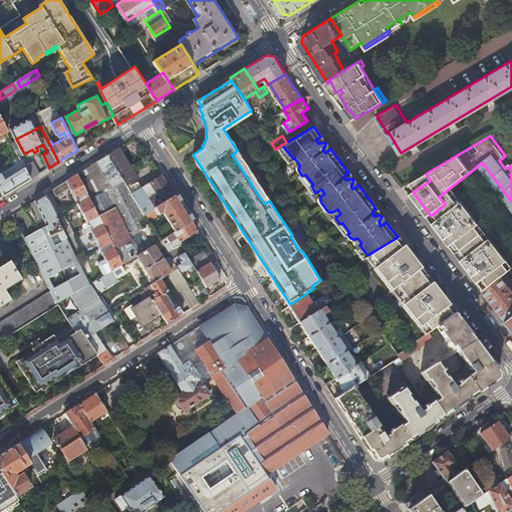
[(24,165),(11,140),(9,141),(10,143),(7,145),(18,166),(20,170),(5,179),(3,175),(1,173),(0,172),(0,186),(4,195),(31,179),(24,165)]
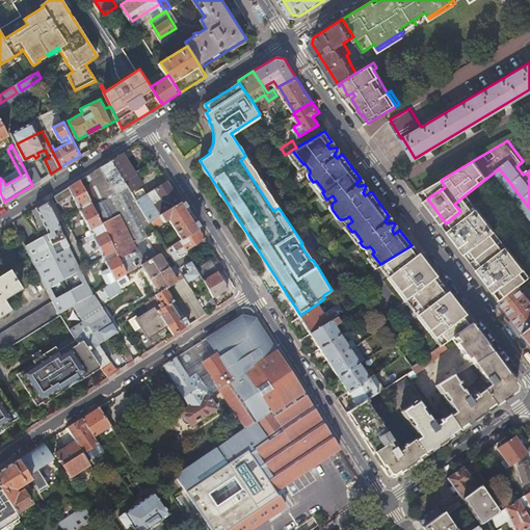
[(123,152),(111,159),(125,180),(126,180),(136,173),(123,152)]
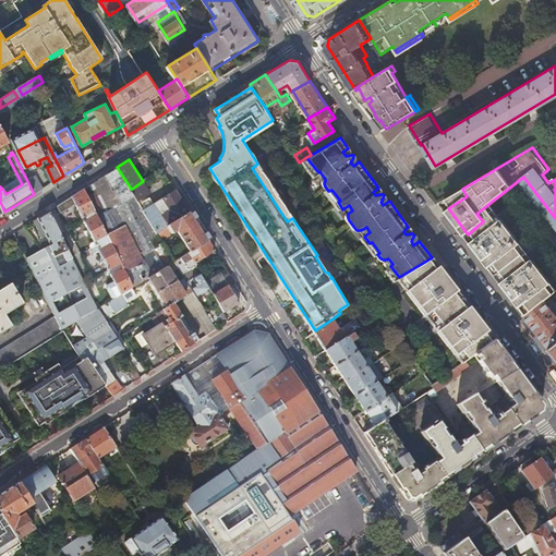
[(287,221),(292,218),(257,164),(252,168),(287,221)]
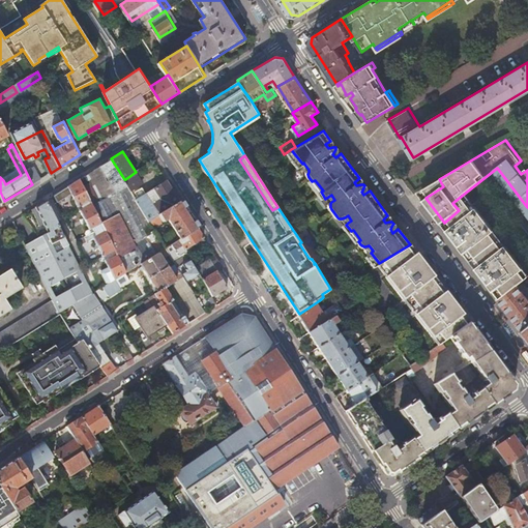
[(111,158),(100,165),(105,171),(117,192),(127,184),(124,179),(111,158)]
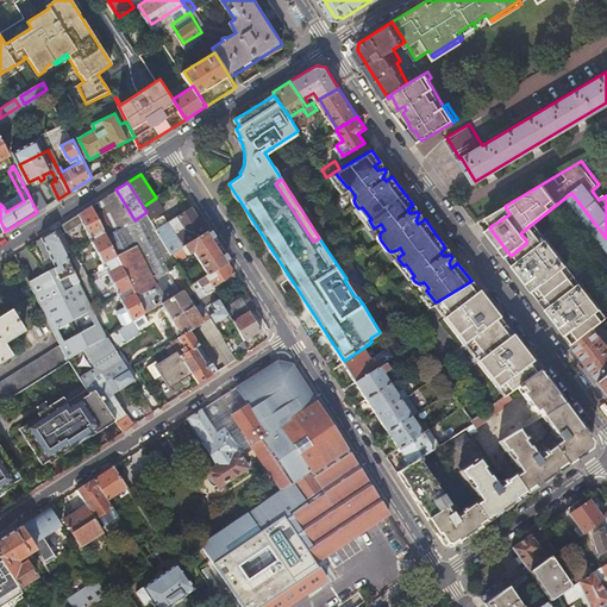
[(116,189),(92,205),(105,231),(107,236),(135,220),(120,196),(116,189)]
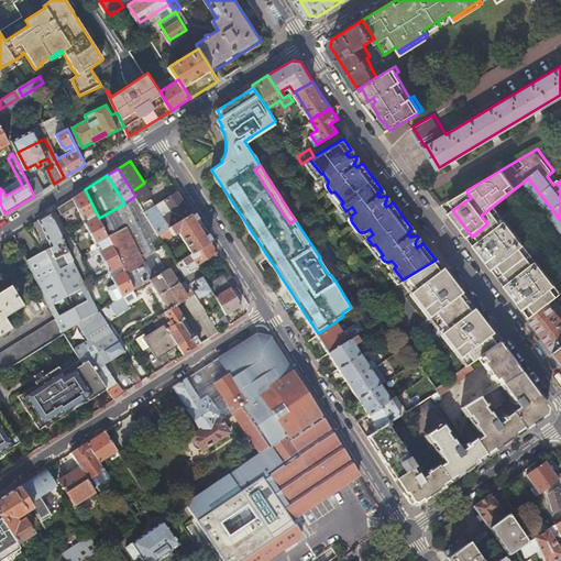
[(34,196),(44,189),(37,176),(26,180),(34,196)]
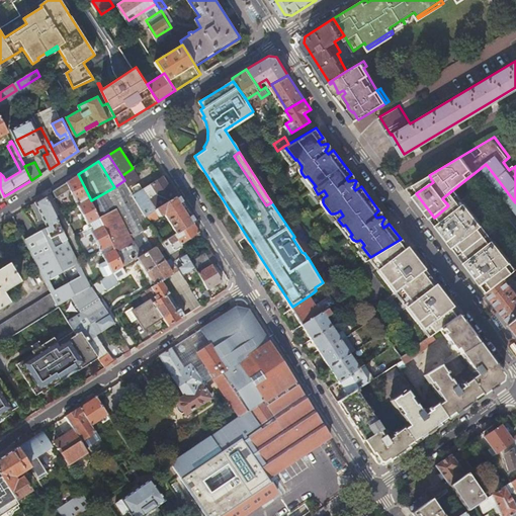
[(20,171),(18,167),(3,176),(5,180),(20,171)]
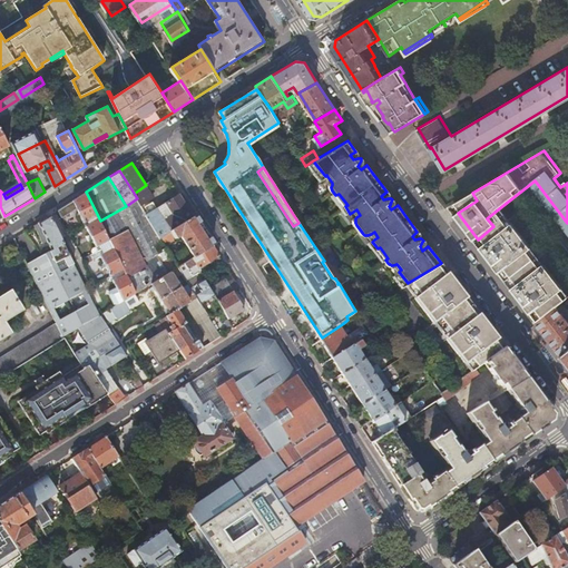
[(146,185),(135,193),(142,203),(154,196),(146,185)]
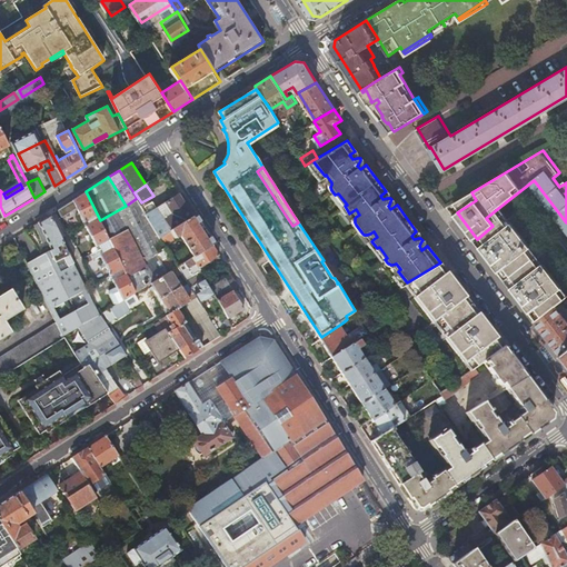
[(171,229),(195,215),(180,192),(179,190),(157,205),(149,210),(146,212),(160,236),(171,229)]
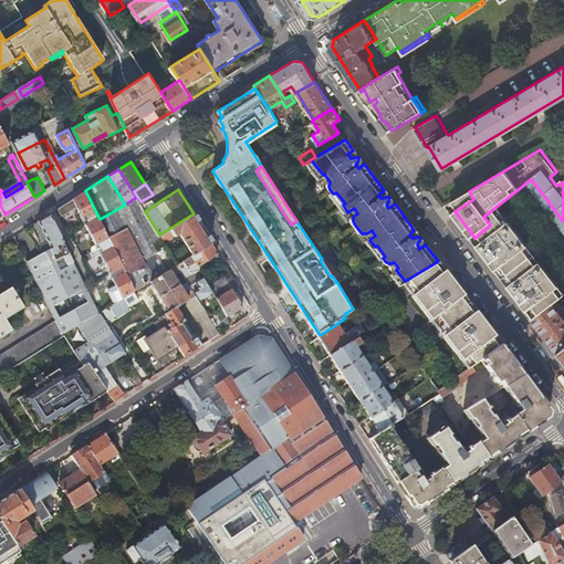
[(85,190),(58,207),(62,216),(77,206),(84,218),(87,217),(89,220),(97,215),(85,190)]
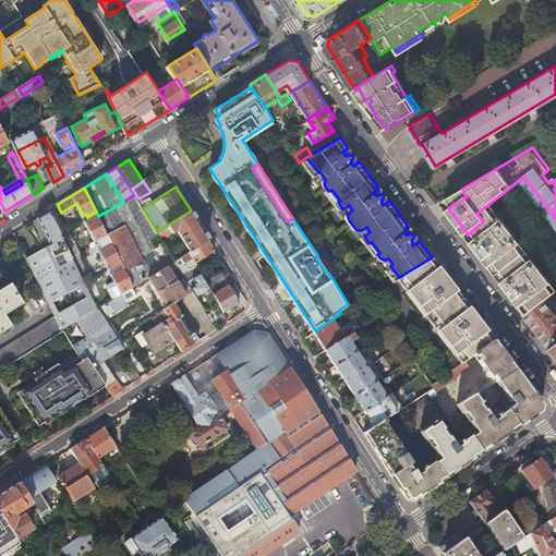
[(467,196),(462,189),(442,200),(448,208),(467,196)]
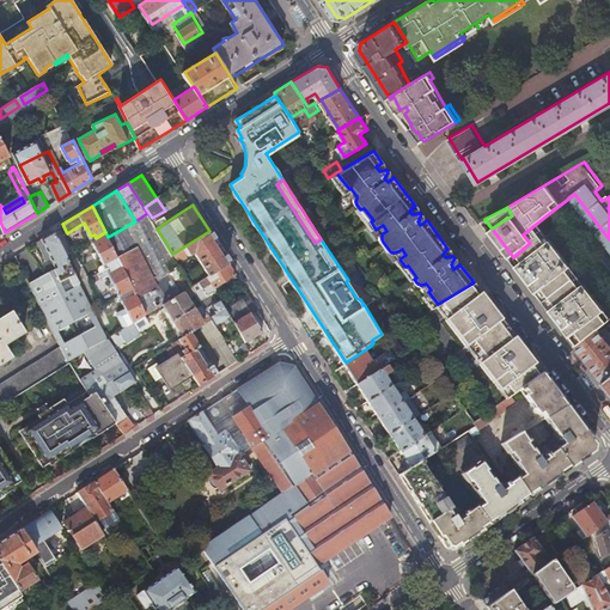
[(364,208),(360,209),(359,211),(373,231),(376,230),(371,221),(373,220),(364,208)]
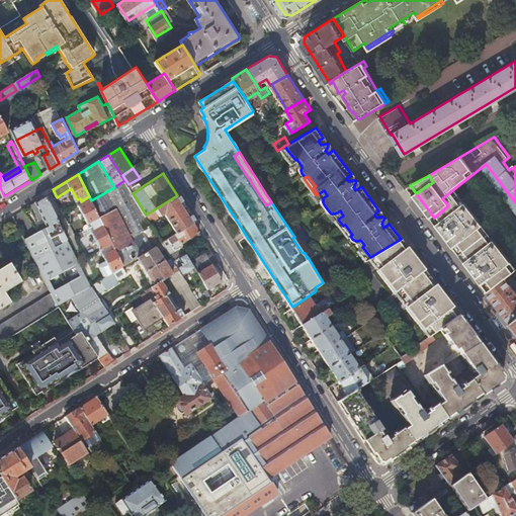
[(114,187),(91,200),(99,217),(116,207),(131,237),(143,229),(152,224),(146,215),(133,193),(127,185),(124,180),(114,187)]
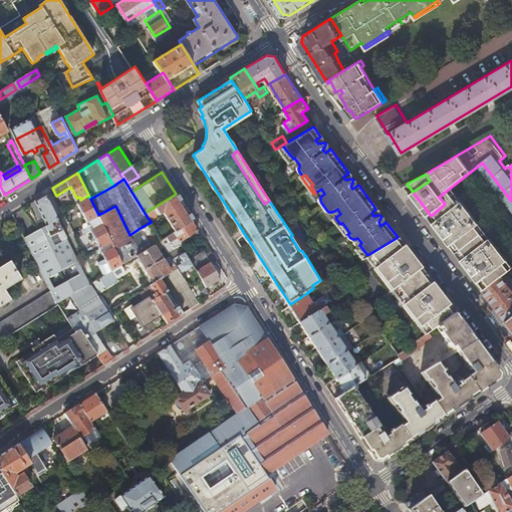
[(131,185),(135,190),(142,185),(138,180),(131,185)]
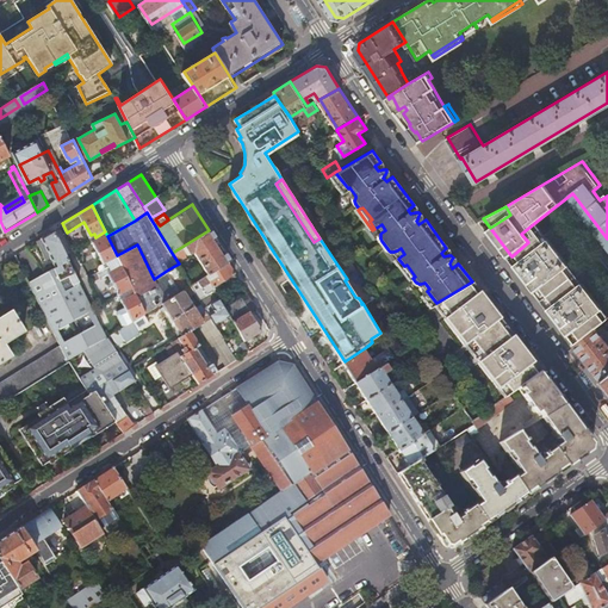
[(552,236),(539,219),(521,234),(528,242),(512,256),(517,264),(552,236)]
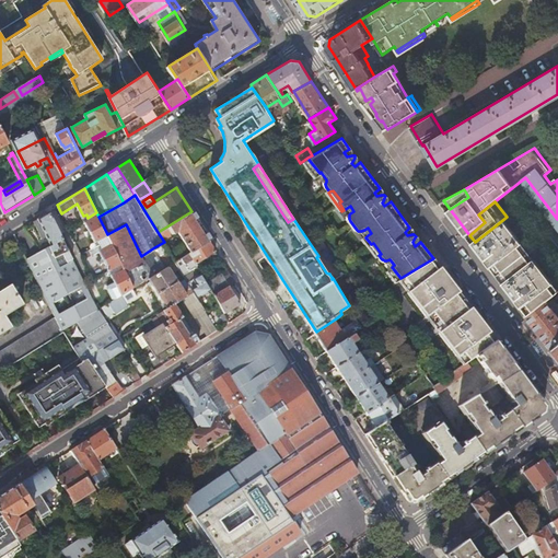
[(178,230),(192,252),(210,240),(192,211),(169,225),(173,233),(178,230)]
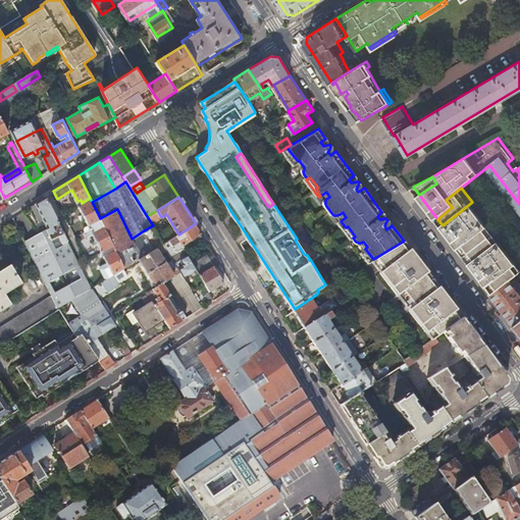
[(82,203),(80,205),(89,224),(92,223),(94,226),(102,221),(100,218),(92,202),(90,198),(82,203)]
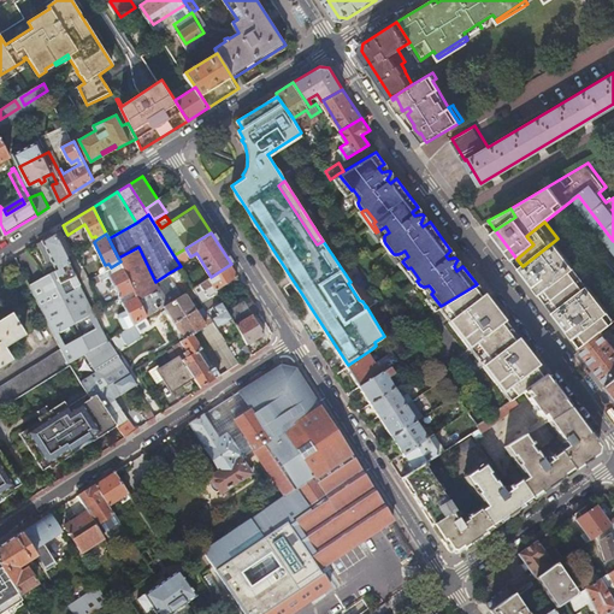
[(577,265),(558,238),(523,266),(531,277),(542,291),(547,288),(560,306),(556,310),(577,336),(610,308),(590,282),(585,285),(572,269),(577,265)]
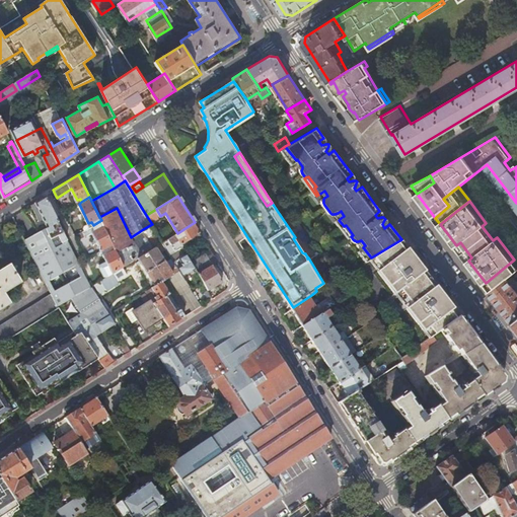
[(114,243),(117,250),(134,242),(131,237),(117,208),(99,217),(101,220),(114,243)]
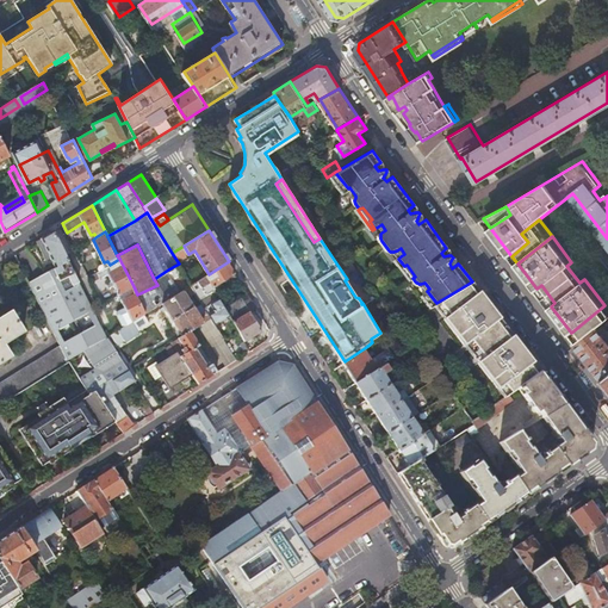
[(111,268),(109,271),(119,293),(123,292),(134,286),(119,259),(110,265),(111,268)]
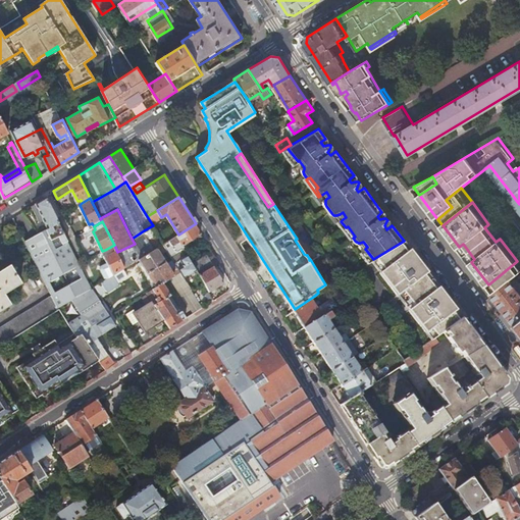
[(351,239),(353,238),(355,237),(353,234),(348,226),(346,227),(341,221),(339,222),(351,239)]
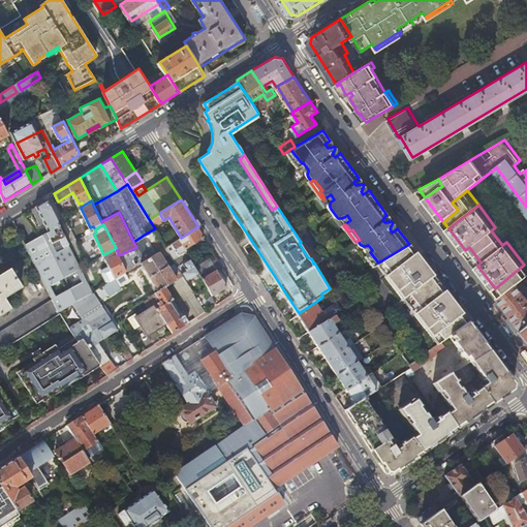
[(93,226),(90,227),(87,230),(87,233),(88,235),(92,231),(95,229),(93,226)]
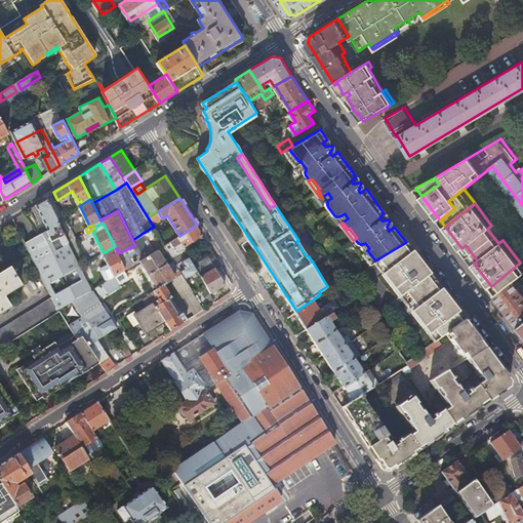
[(165,244),(164,245),(166,247),(172,243),(174,246),(182,241),(185,246),(203,234),(197,225),(179,236),(165,244)]
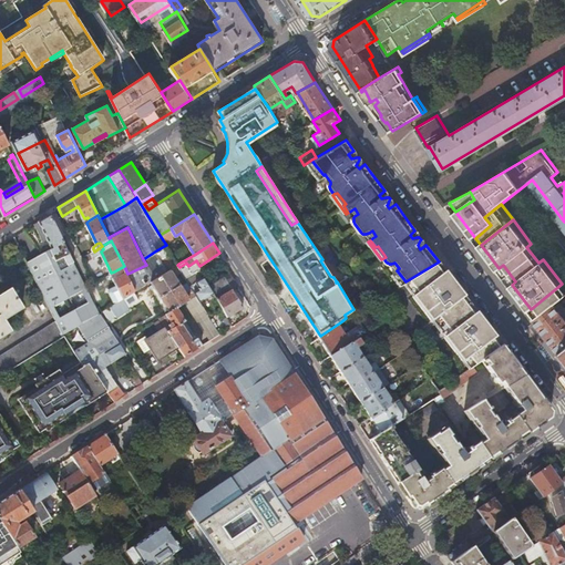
[(152,274),(154,278),(155,279),(171,268),(177,265),(178,264),(166,245),(156,250),(165,265),(152,274)]
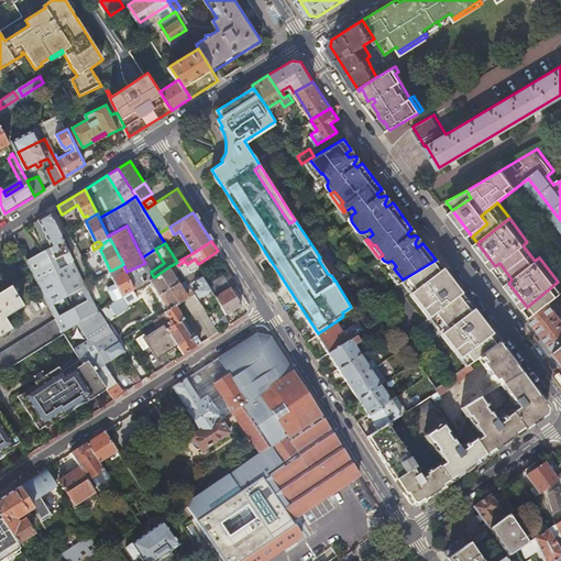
[(403,279),(411,290),(442,267),(437,260),(436,260),(403,279)]
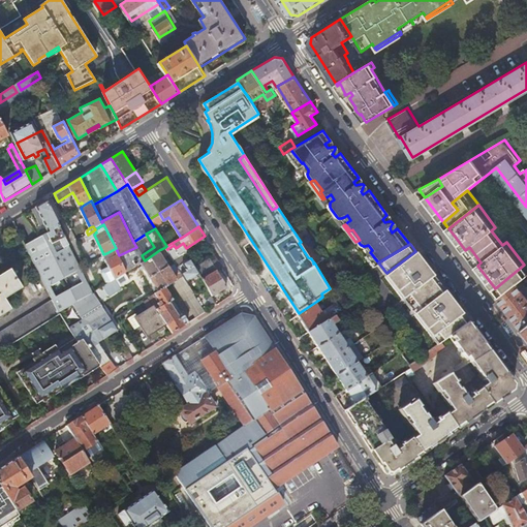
[(169,252),(175,260),(177,265),(183,261),(189,257),(182,246),(177,249),(169,252)]
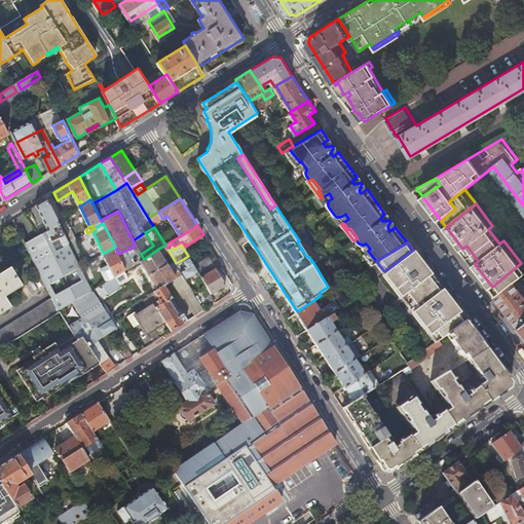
[(118,254),(125,269),(143,258),(141,254),(136,246),(118,254)]
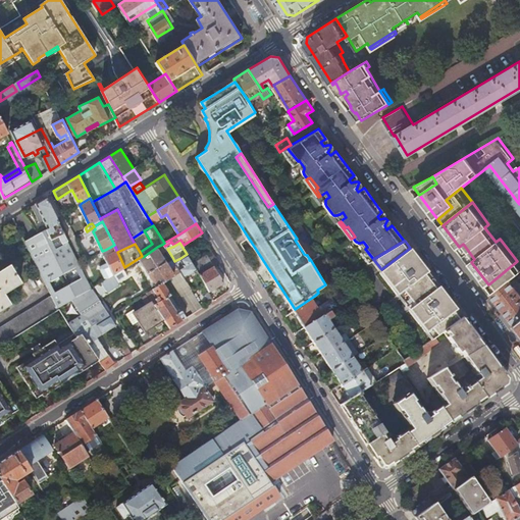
[(114,273),(124,267),(117,252),(114,245),(105,250),(107,253),(104,255),(114,273)]
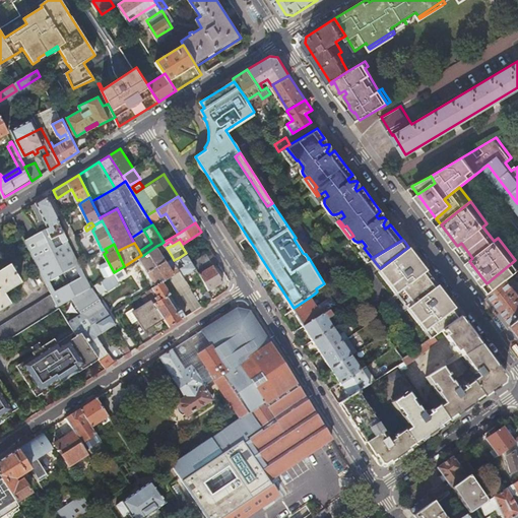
[(82,250),(87,260),(99,252),(95,245),(82,250)]
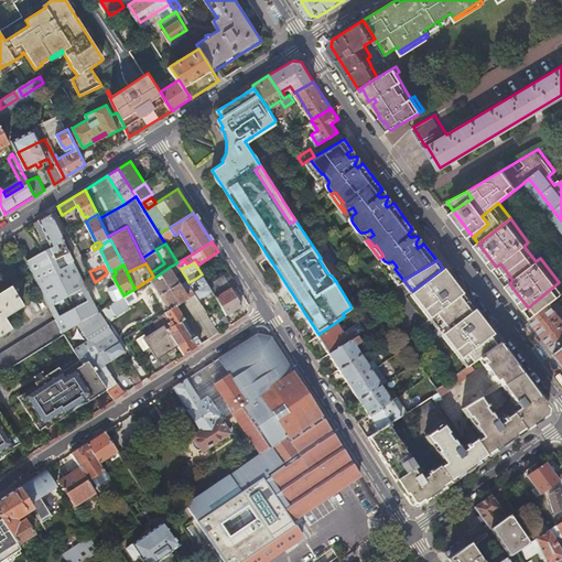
[(151,279),(160,293),(179,282),(186,278),(181,269),(174,273),(170,267),(154,278),(151,279)]
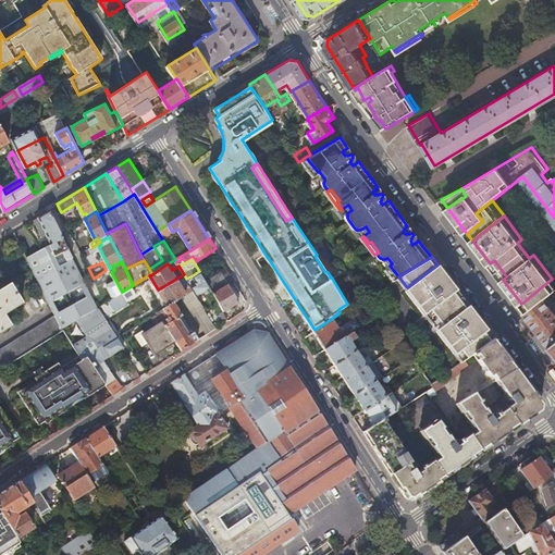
[(407,287),(457,353),(488,329),(438,264),(407,287)]
